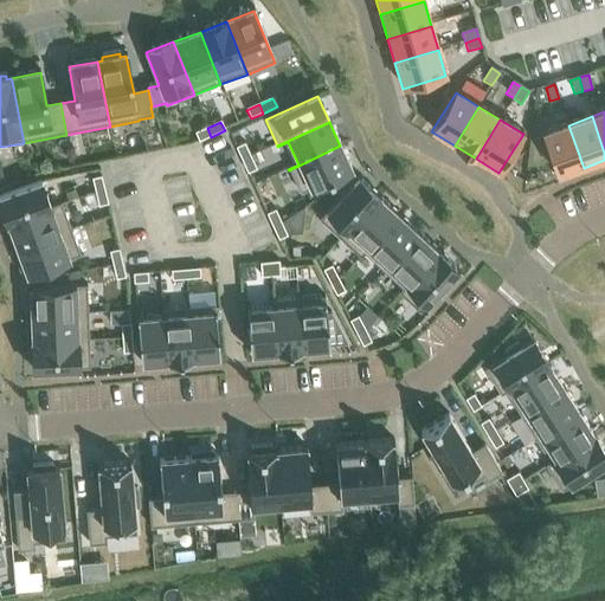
[(568,125),(544,134),(559,176),(584,168),(568,125)]
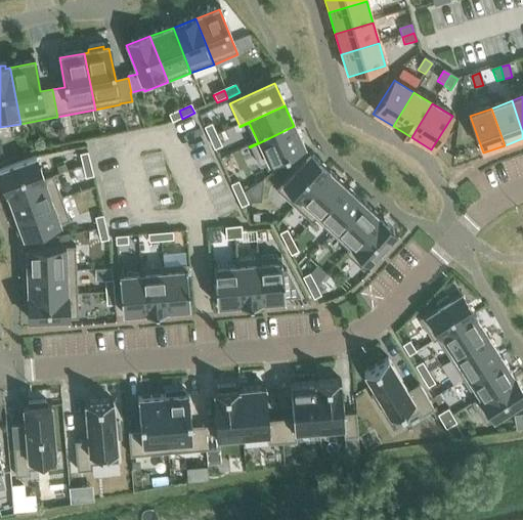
[(179,111),(168,116),(172,124),(182,119),(179,111)]
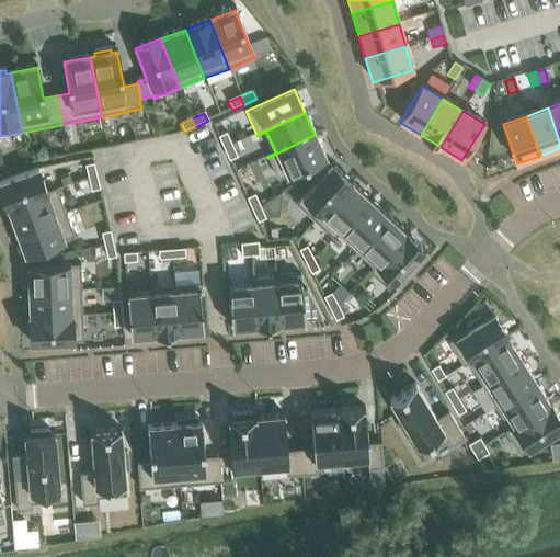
[(226,134),(218,138),(224,150),(231,146),(226,134)]
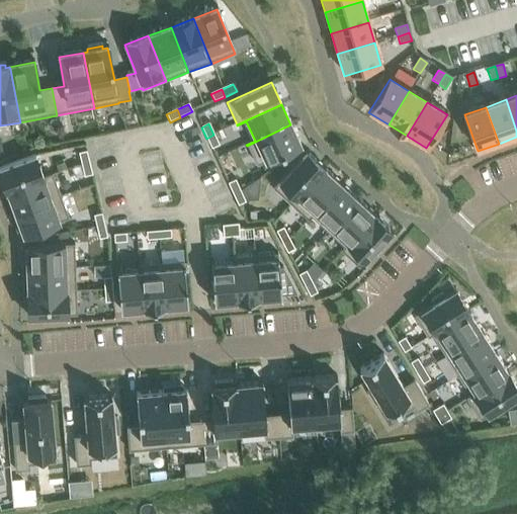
[(290,124),(247,146),(257,167),(300,147),(290,124)]
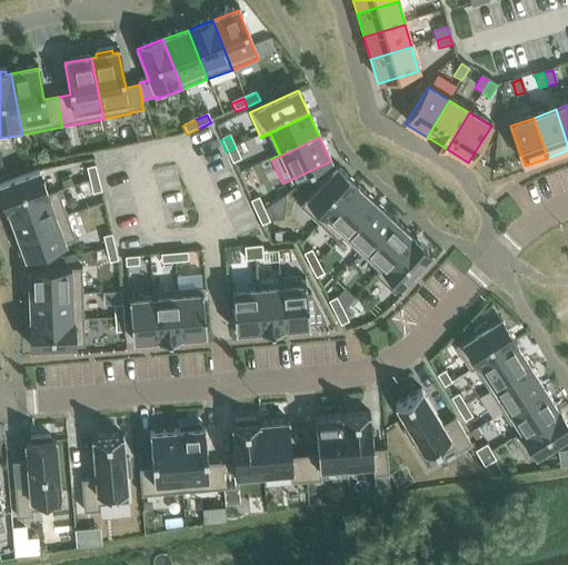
[(235,148),(227,152),(232,165),(240,160),(235,148)]
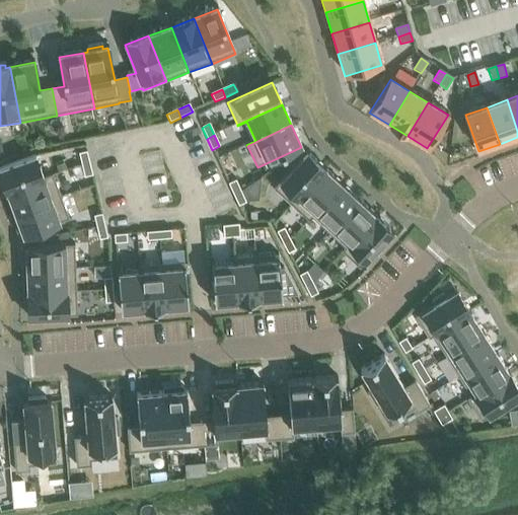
[(78,154),(81,165),(89,163),(86,152),(78,154)]
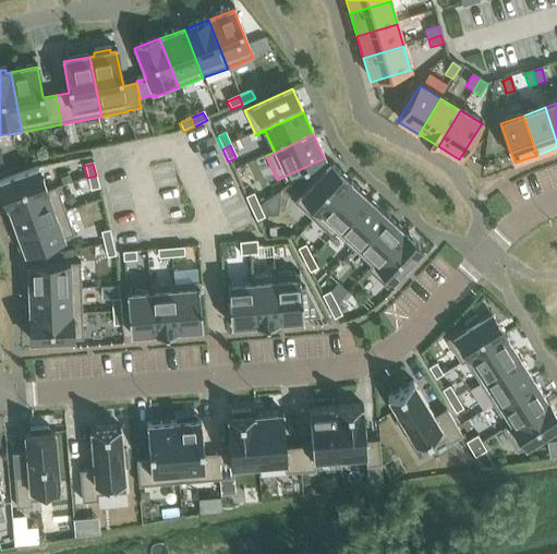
[(329,166),(293,204),(313,221),(348,183),(329,166)]
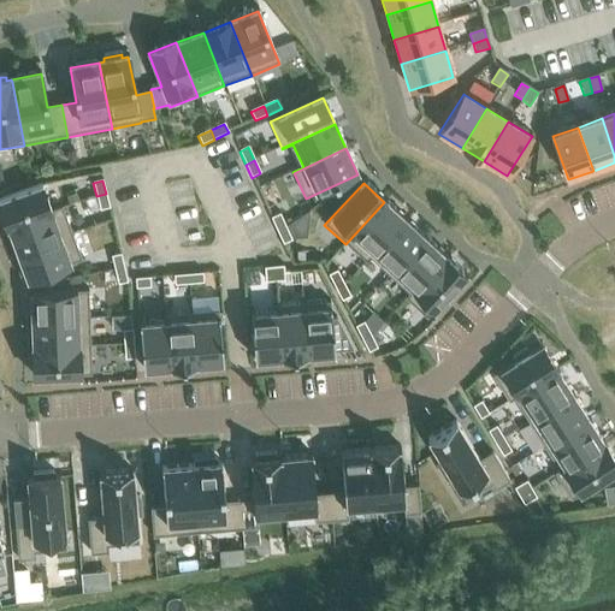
[(0,208),(7,230),(63,209),(61,208),(51,212),(41,187),(0,201),(0,208)]
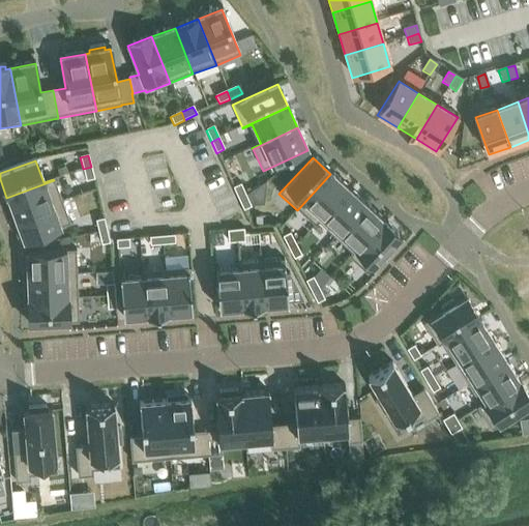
[(91,167),(83,169),(86,182),(94,180),(91,167)]
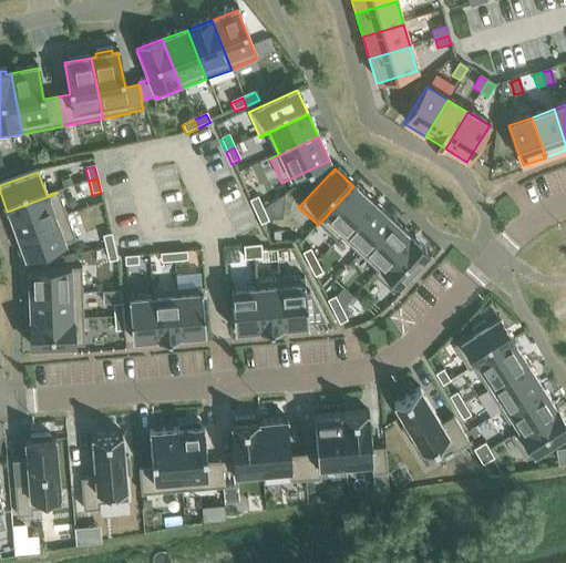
[(353,186),(318,225),(336,243),(372,203),(353,186)]
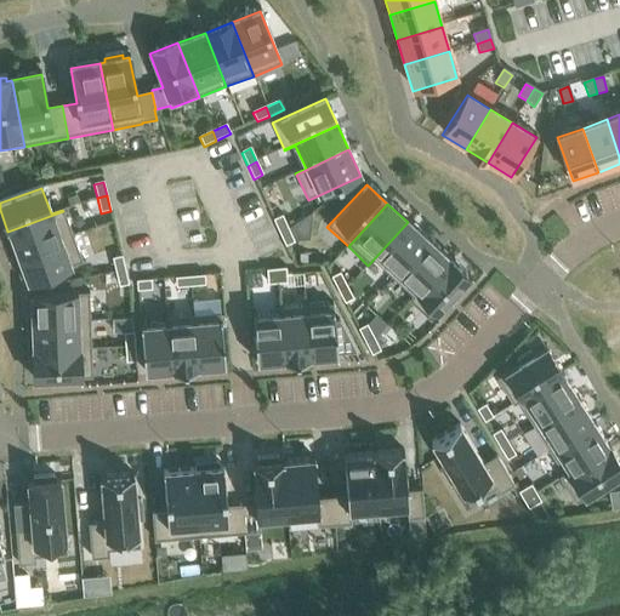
[(63,211),(7,232),(17,257),(72,237),(63,211)]
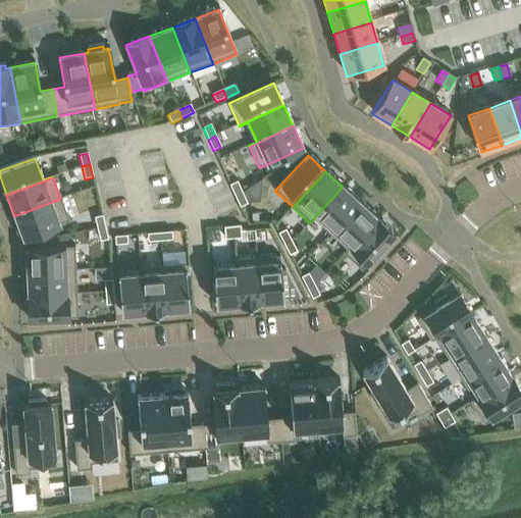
[(237,183),(229,186),(235,197),(240,195),(242,193),(237,183)]
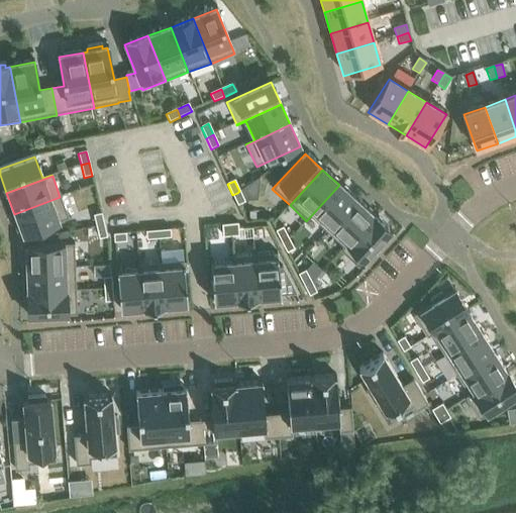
[(339,185),(306,221),(307,221),(310,218),(326,233),(356,201),(339,185)]
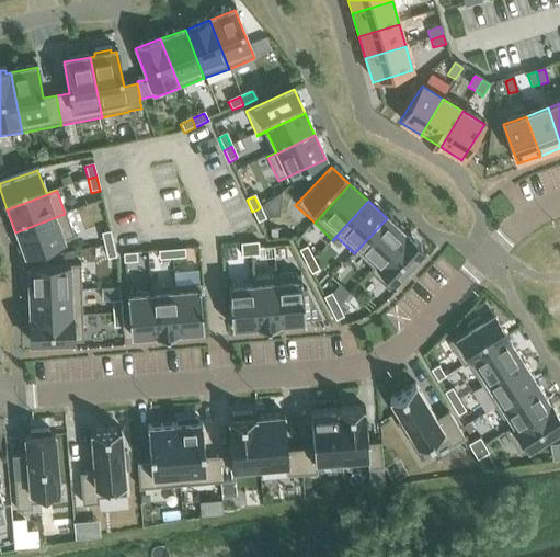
[(258,209),(252,212),(258,224),(265,220),(260,207),(258,209)]
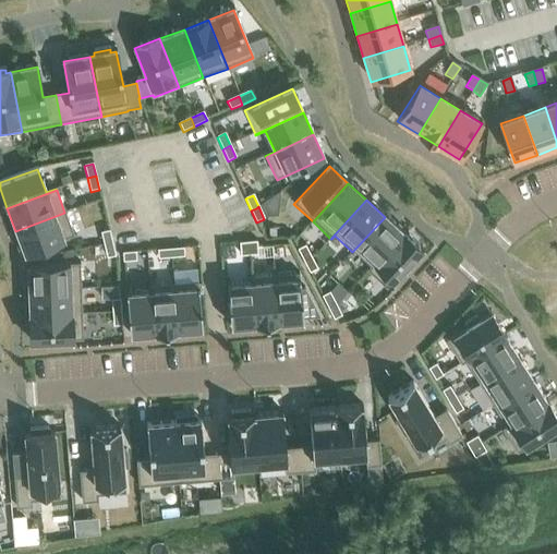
[(64,213),(15,231),(24,255),(74,237),(64,213)]
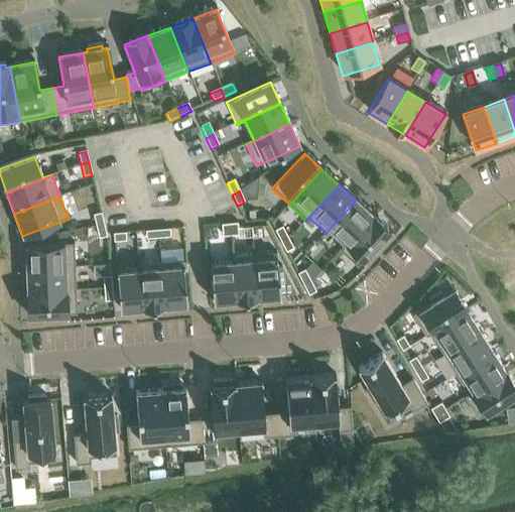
[(373,216),(356,201),(326,233),(343,247),(339,251),(340,252),(373,216)]
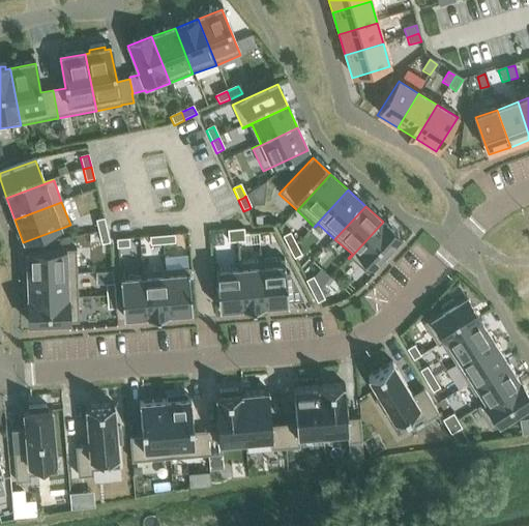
[(95,222),(98,234),(107,232),(104,220),(95,222)]
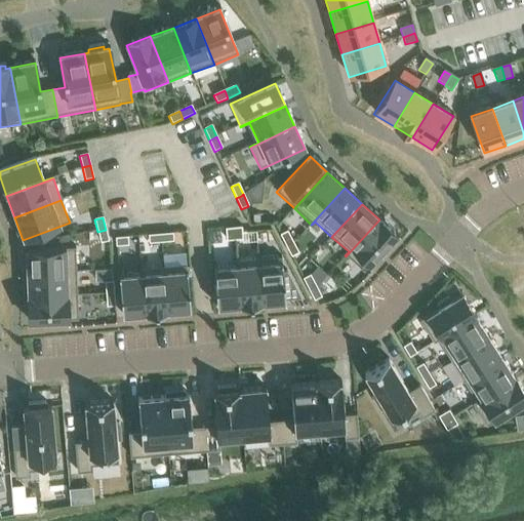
[(397,236),(379,219),(346,256),(363,273),(383,251),(397,236)]
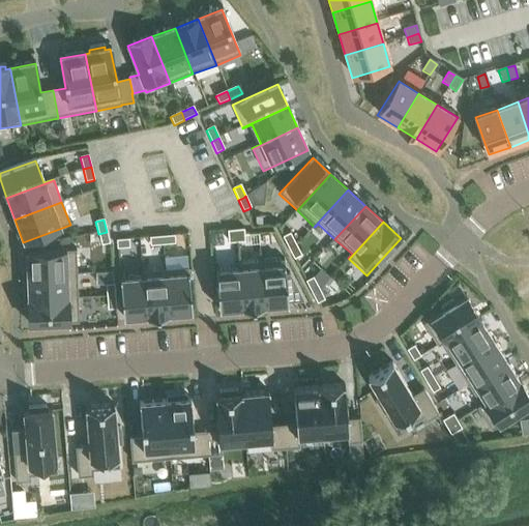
[(235,231),(236,243),(244,242),(243,230),(235,231)]
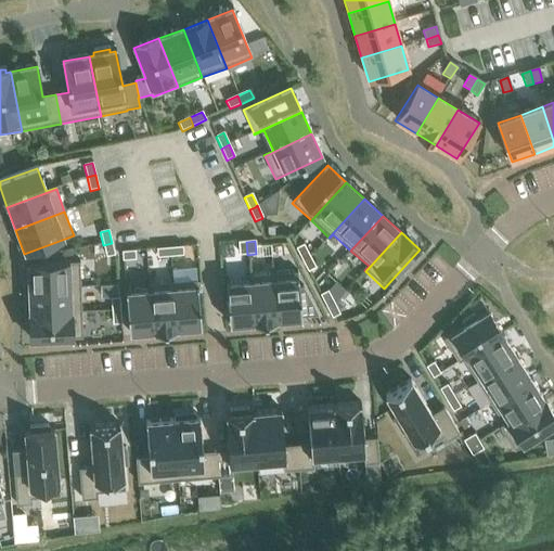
[(237,243),(239,256),(247,255),(246,242),(237,243)]
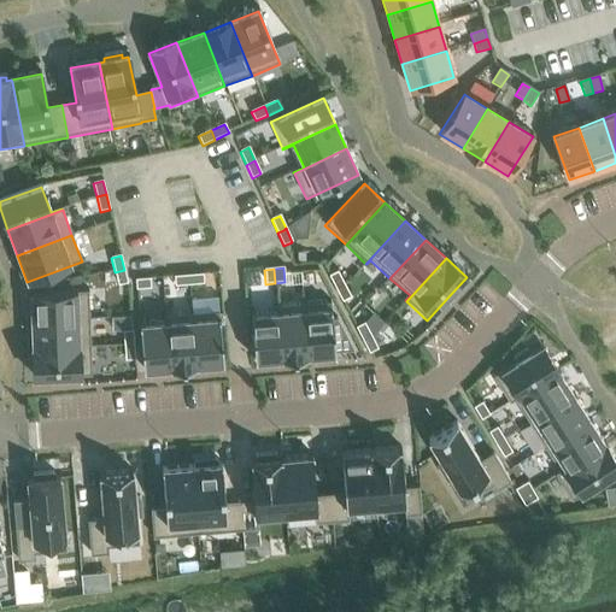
[(124,270),(115,272),(118,287),(128,284),(124,270)]
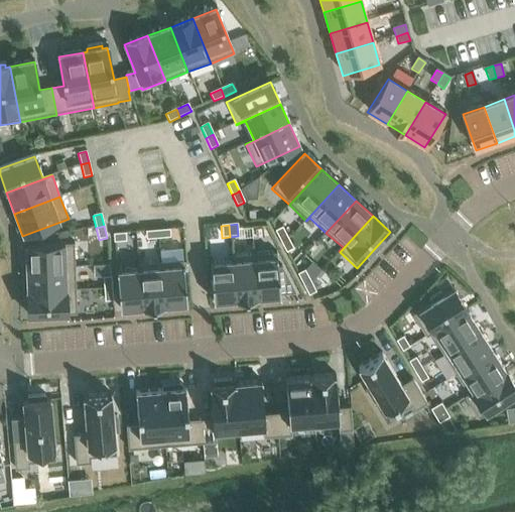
[(275,232),(280,242),(287,238),(282,228),(275,232)]
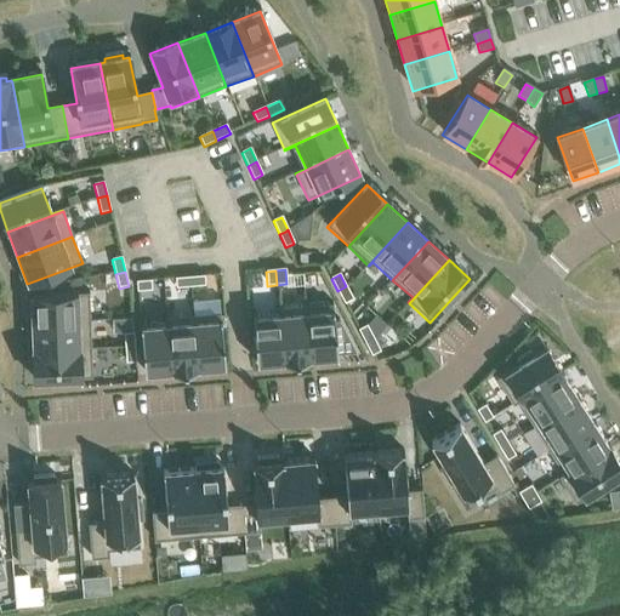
[(189,278),(191,287),(205,286),(204,277),(189,278)]
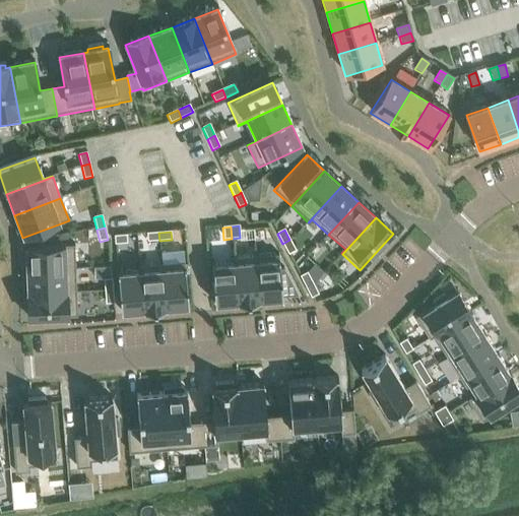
[(146,234),(147,242),(159,241),(158,233),(146,234)]
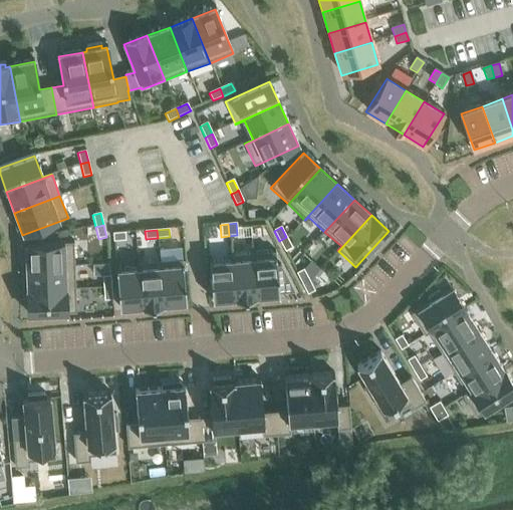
[(124,233),(112,234),(113,242),(125,241),(124,233)]
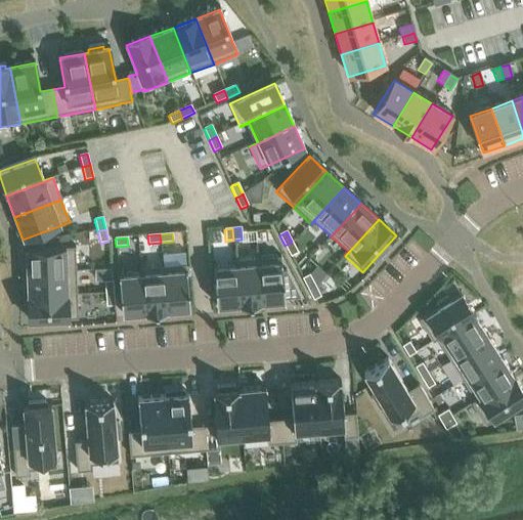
[(292,242),(285,246),(291,257),(298,253),(292,242)]
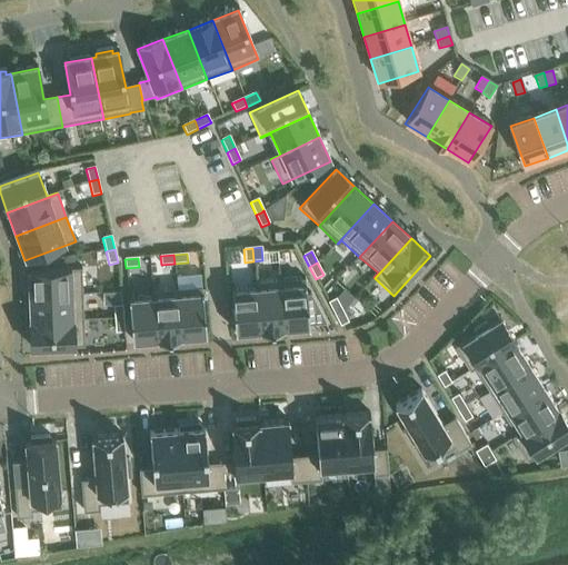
[(28,273),(29,298),(82,296),(81,270),(28,273)]
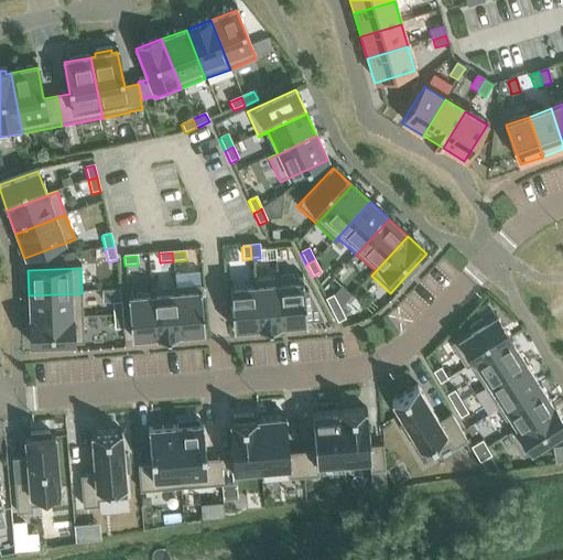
[(305,319),(304,305),(302,278),(278,280),(281,327),(306,325),(305,319)]
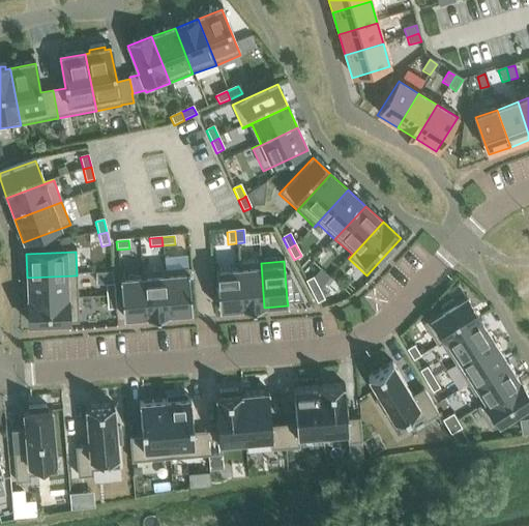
[(261,263),(238,265),(242,310),(264,308),(261,263)]
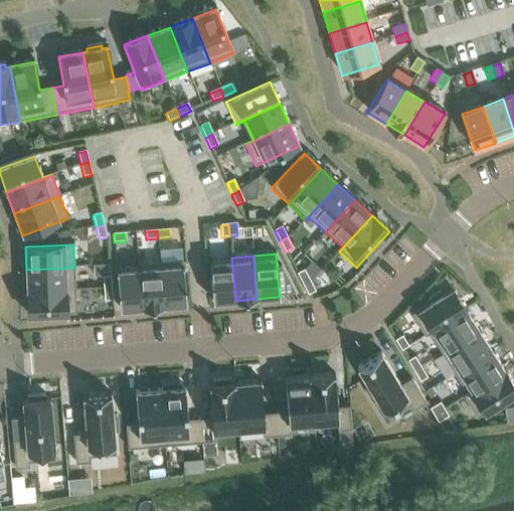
[(230,263),(209,265),(212,303),(235,301),(231,258),(230,258),(230,263)]
